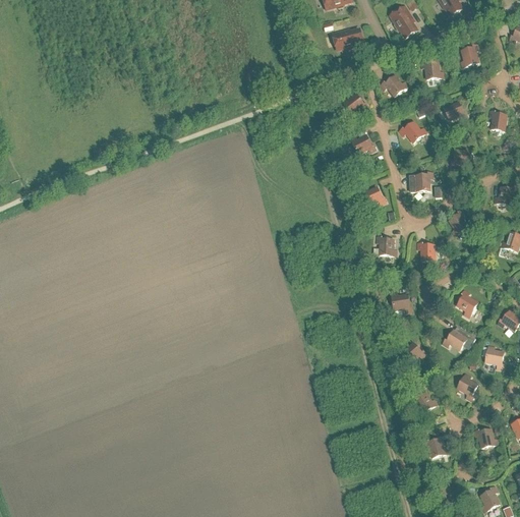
[(410,0),(407,2),(412,9),(417,6),(413,0),(410,0)]
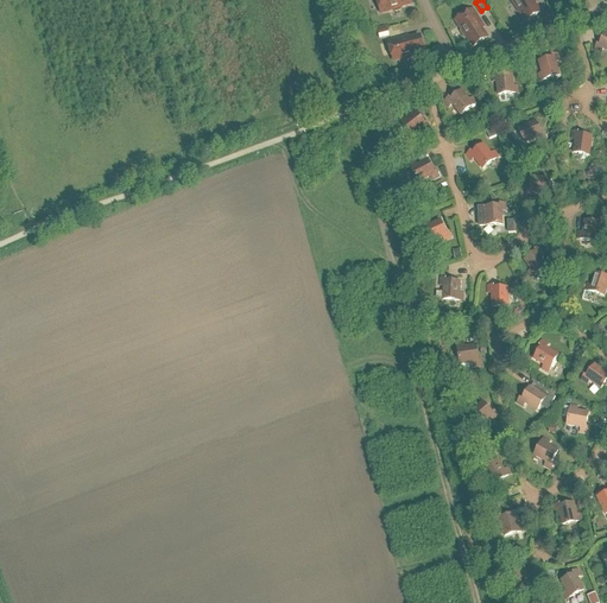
[(514,0),(519,8),(520,8),(526,18),(538,10),(532,0),(514,0)]
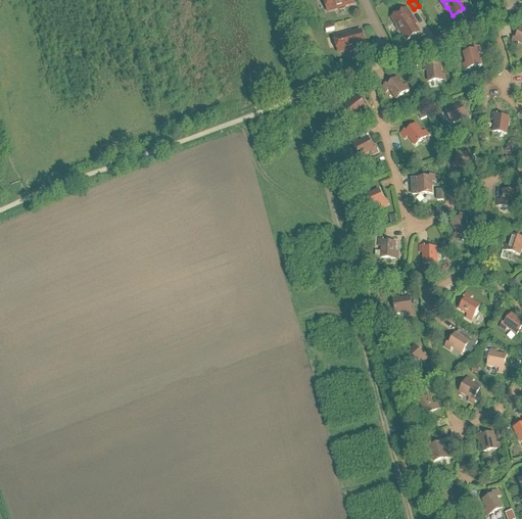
[(406,5),(391,14),(401,30),(401,29),(407,37),(418,30),(413,21),(415,19),(406,5)]
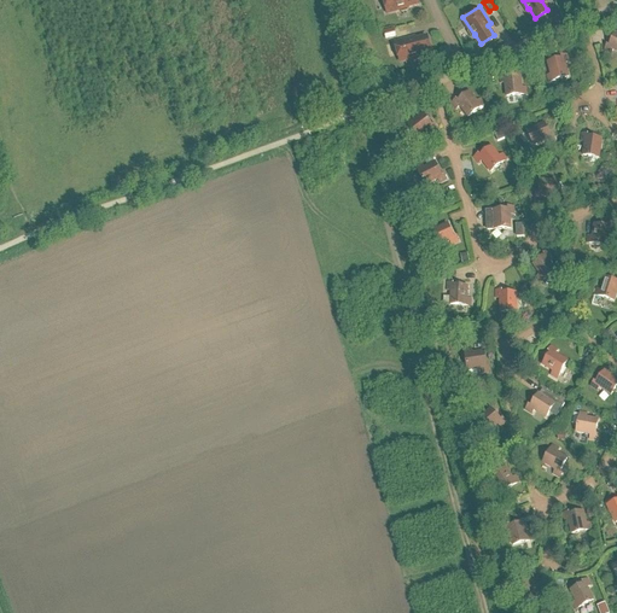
[(611,50),(612,46),(616,47),(616,30),(615,29),(609,44),(606,42),(604,46),(611,50)]
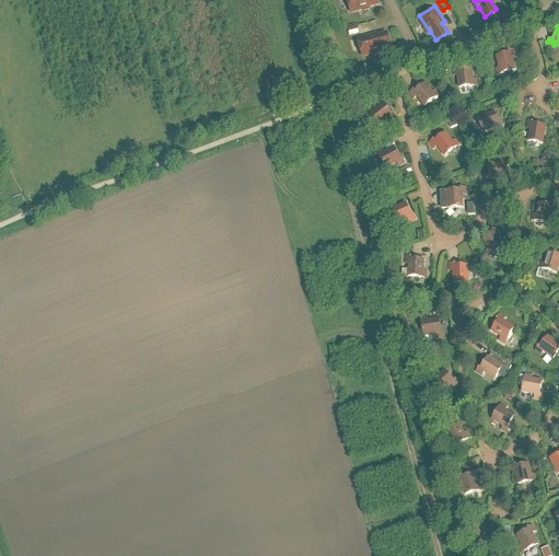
[(374,30),(357,35),(362,53),(380,47),(389,44),(386,31),(375,34),(374,30)]
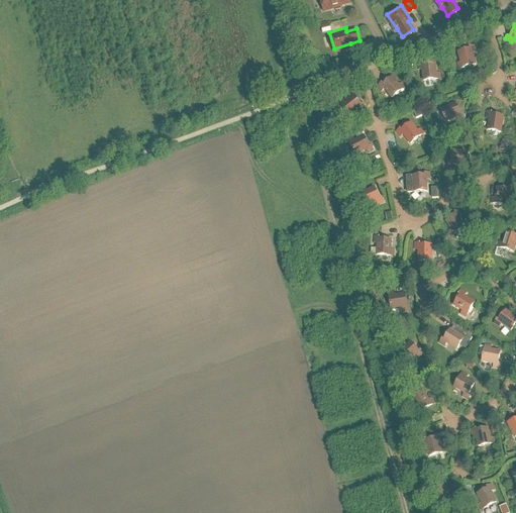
[(473,42),(469,43),(470,46),(457,49),(460,60),(456,61),(458,66),(475,61),(472,49),(475,48),(473,42)]
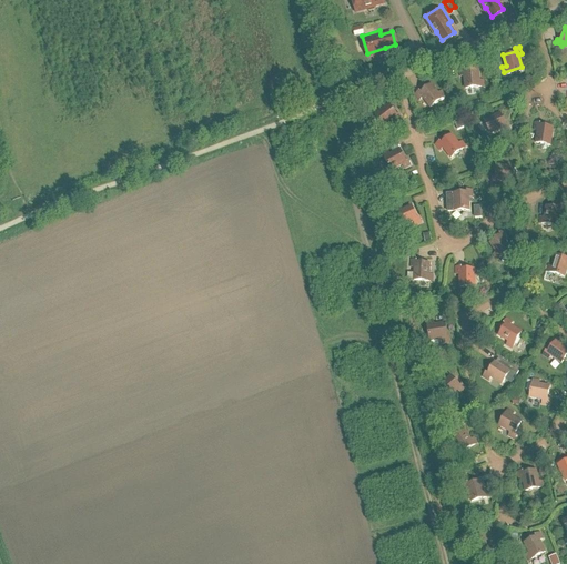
[(463,72),(465,86),(483,83),(483,78),(478,78),(477,67),(464,68),(463,66),(458,66),(459,73),(463,72)]
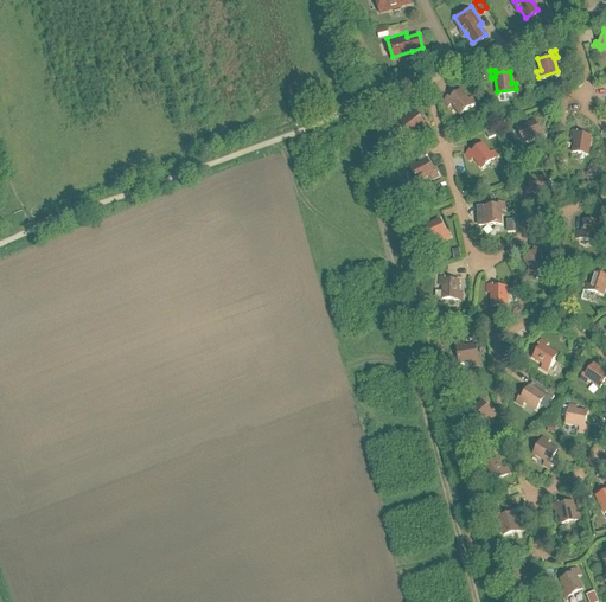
[(460,88),(448,96),(446,94),(442,97),(447,103),(451,101),(459,111),(474,100),(471,94),(467,96),(460,88)]
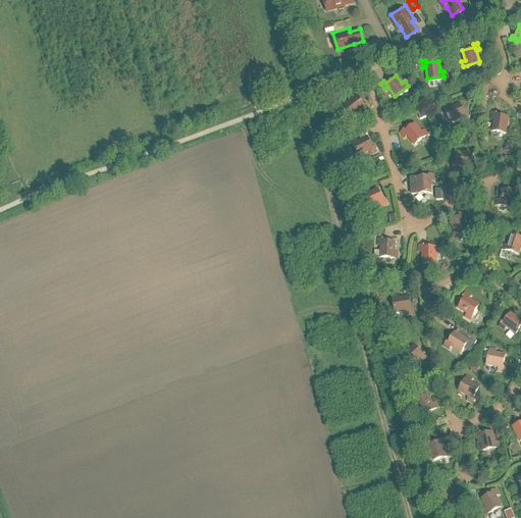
[(342,100),(352,114),(361,106),(363,109),(368,105),(366,102),(364,104),(356,94),(348,100),(346,97),(342,100)]
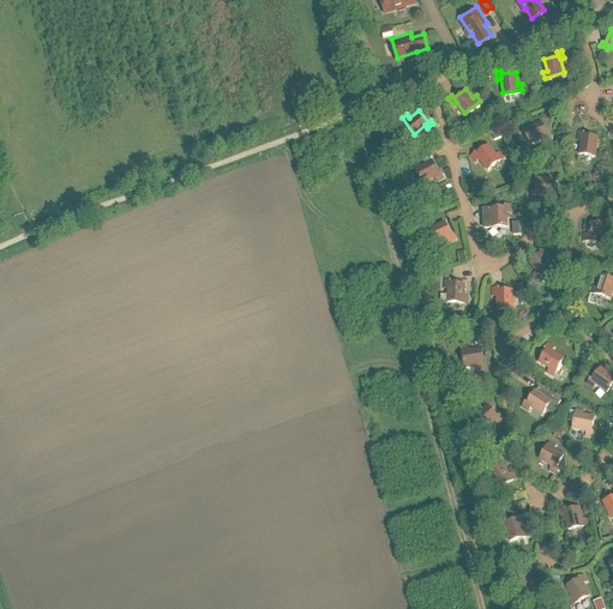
[(521,122),(529,140),(542,136),(544,139),(551,136),(548,132),(546,133),(540,119),(529,124),(527,120),(521,122)]
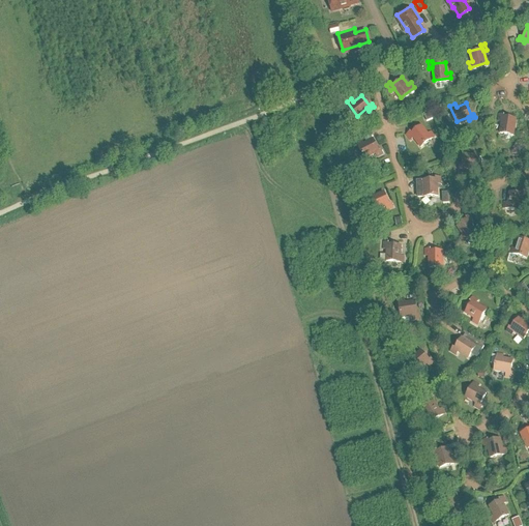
[(498,118),(501,118),(499,130),(512,133),(515,116),(502,114),(502,112),(499,111),(498,118)]
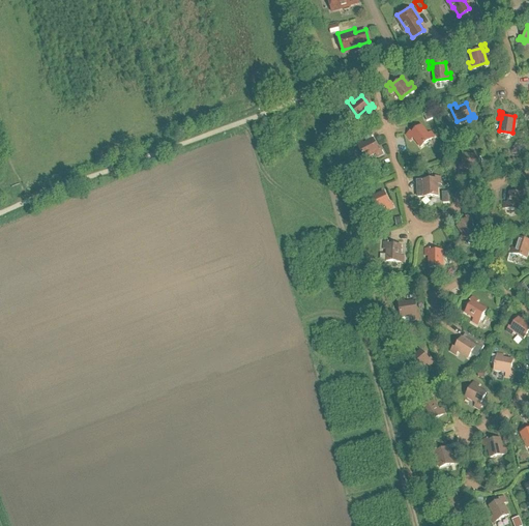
[(410,137),(412,135),(419,144),(433,134),(430,129),(427,132),(420,123),(410,132),(409,129),(406,132),(410,137)]
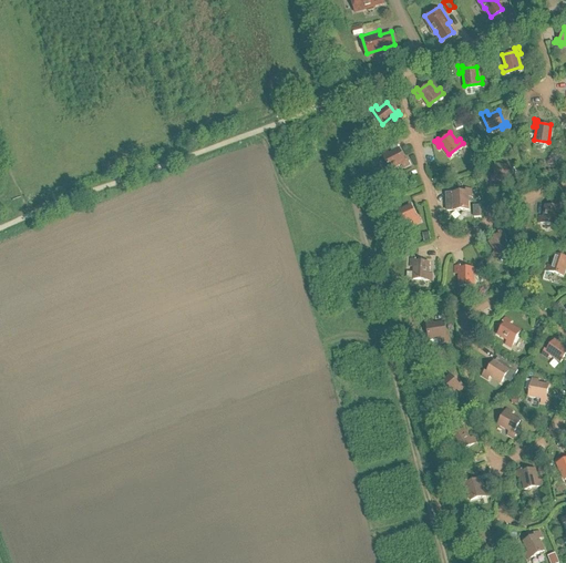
[(404,159),(398,146),(388,151),(387,147),(381,151),(389,167),(401,161),(402,164),(409,161),(407,157),(404,159)]
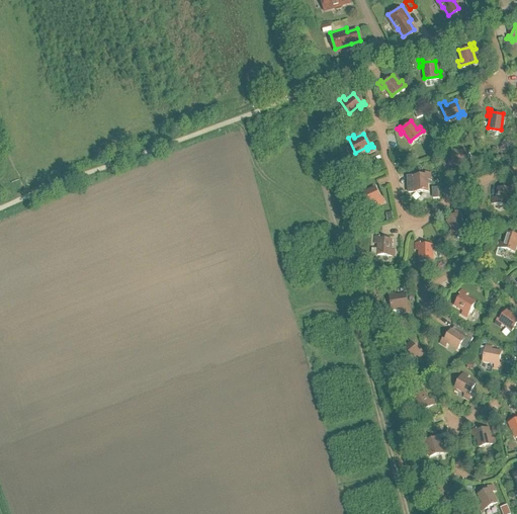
[(448,164),(454,165),(454,162),(466,163),(468,147),(462,146),(462,149),(452,148),(450,161),(448,160),(448,164)]
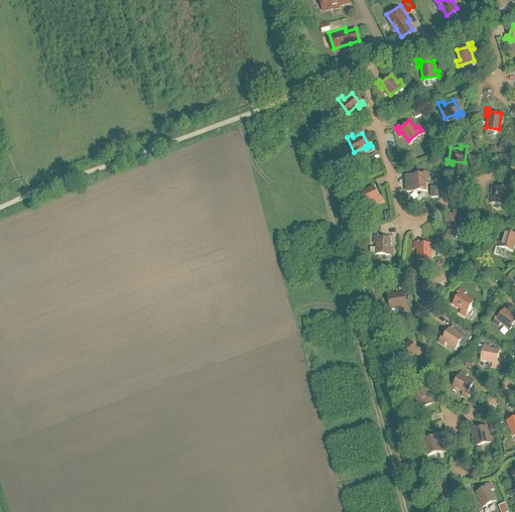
[(405,173),(406,188),(408,188),(425,187),(424,176),(427,175),(427,169),(423,169),(423,172),(411,172),(405,173)]
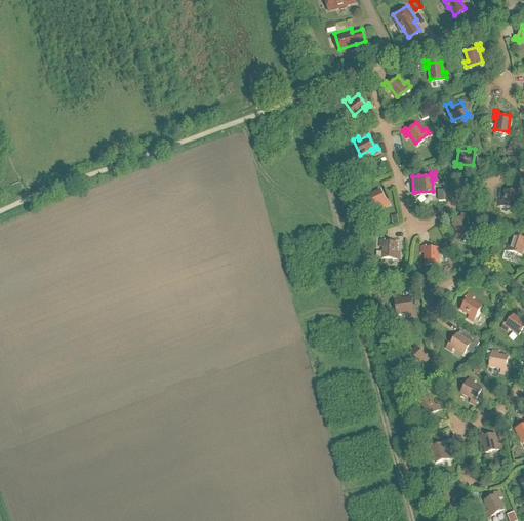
[(363,191),(370,206),(381,201),(383,204),(389,202),(387,198),(385,199),(379,188),(370,192),(368,189),(363,191)]
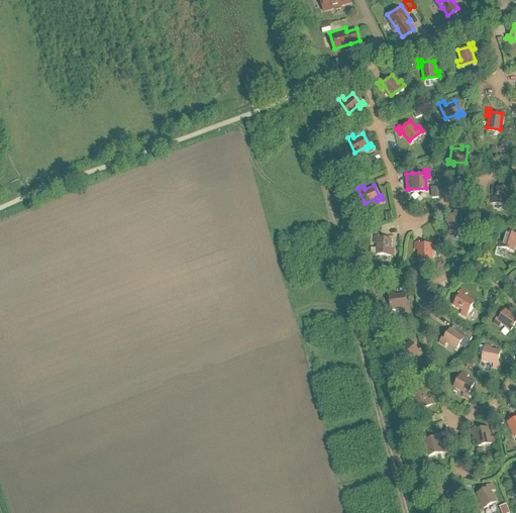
[(495,195),(491,194),(490,200),(506,203),(508,191),(512,192),(513,186),(509,185),(509,187),(496,185),(495,195)]
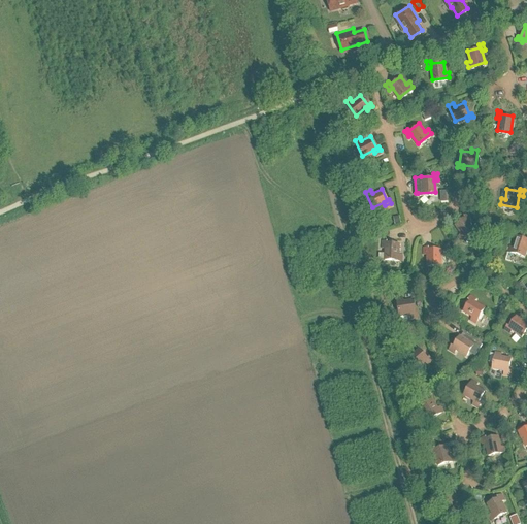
[(467,211),(464,214),(465,216),(455,223),(460,231),(458,233),(461,238),(474,228),(468,219),(470,217),(467,211)]
